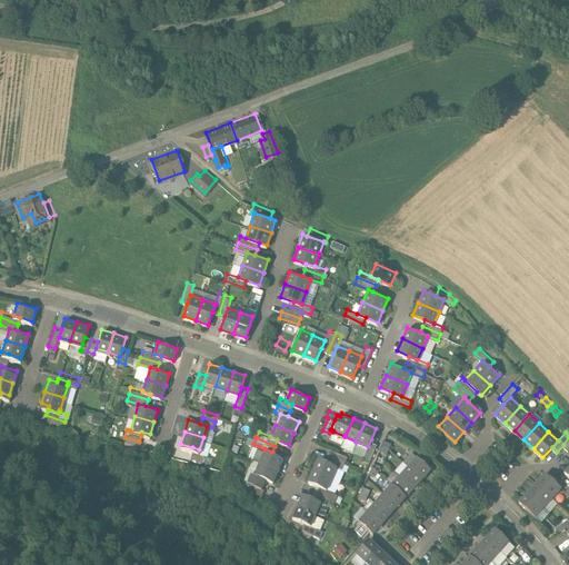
[(371,439),(368,446),(362,457),(369,461),(377,442),(371,439)]
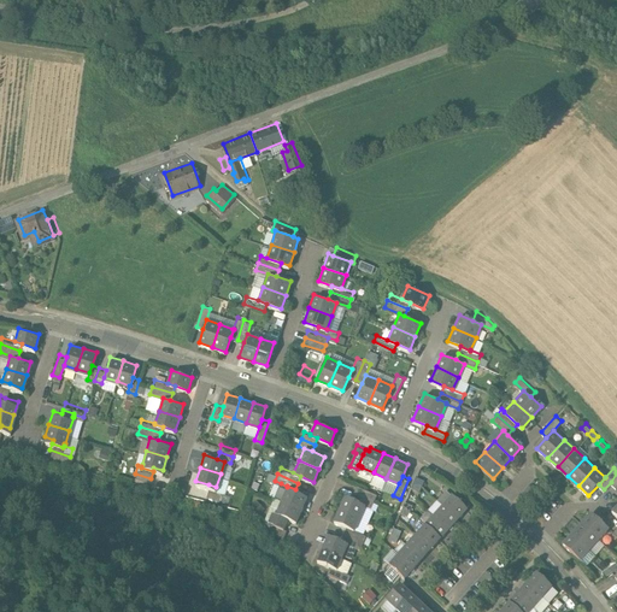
[(377,493),(356,483),(352,490),(360,494),(374,500),(377,493)]
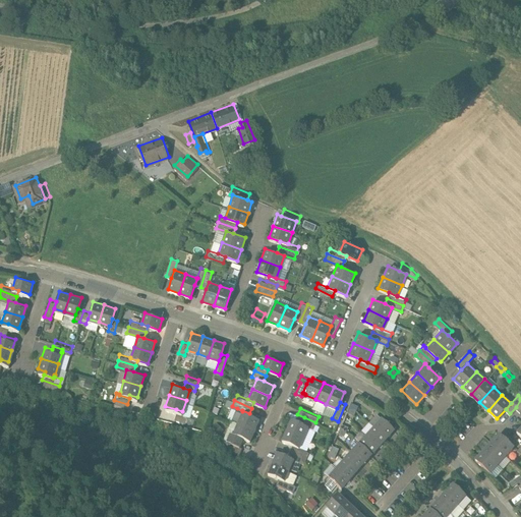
[(182,411),(176,409),(174,415),(186,419),(188,413),(182,411)]
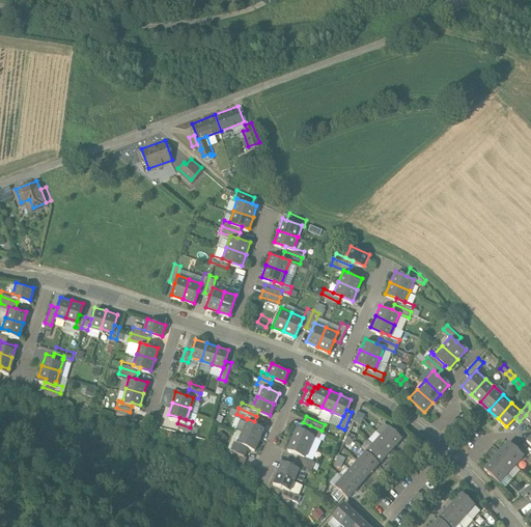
[(254,421),(247,418),(247,419),(243,430),(259,437),(264,426),(254,421)]
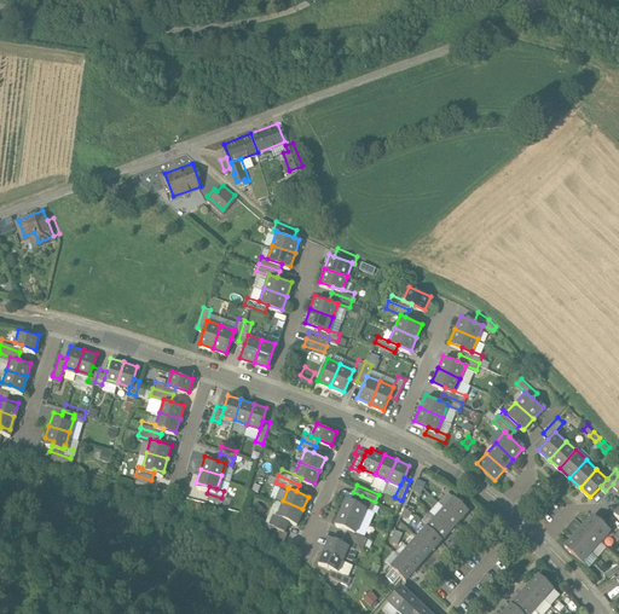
[(469,508),(453,494),(449,490),(439,499),(445,504),(460,519),(469,508)]
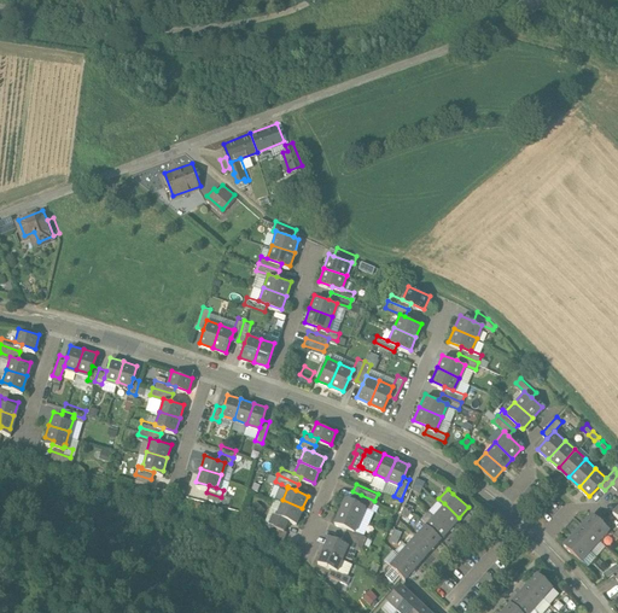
[(374,501),(361,495),(359,501),(366,505),(372,507),(374,501)]
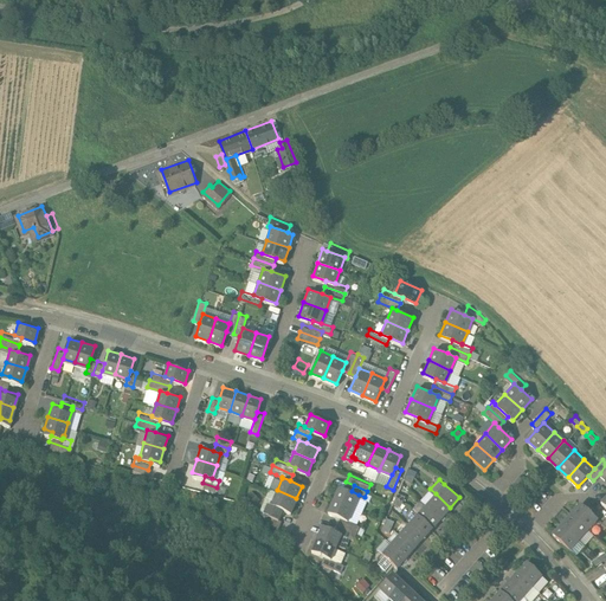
[(352,491),(339,486),(334,498),(353,506),(359,495),(352,491)]
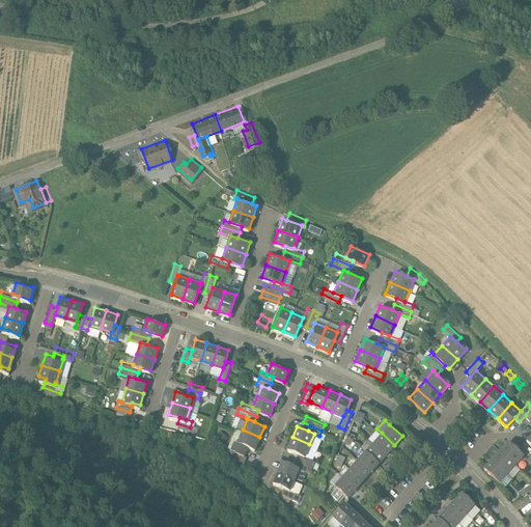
[(259,437),(243,430),(238,440),(239,441),(238,443),(233,441),(231,446),(235,448),(235,449),(246,454),(247,453),(244,452),(248,444),(254,447),(259,437)]
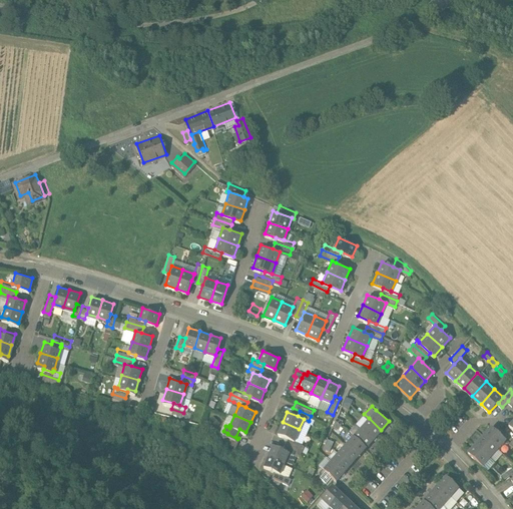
[(381,430),(369,418),(361,426),(374,438),(381,430)]
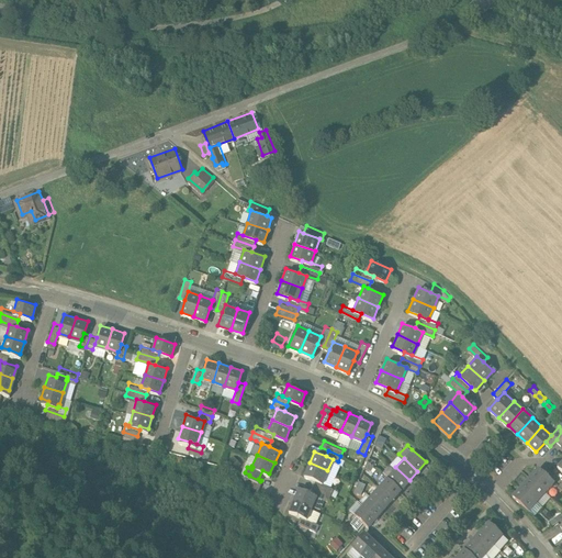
[(327,470),(310,462),(304,473),(315,479),(323,482),(323,481),(327,470)]
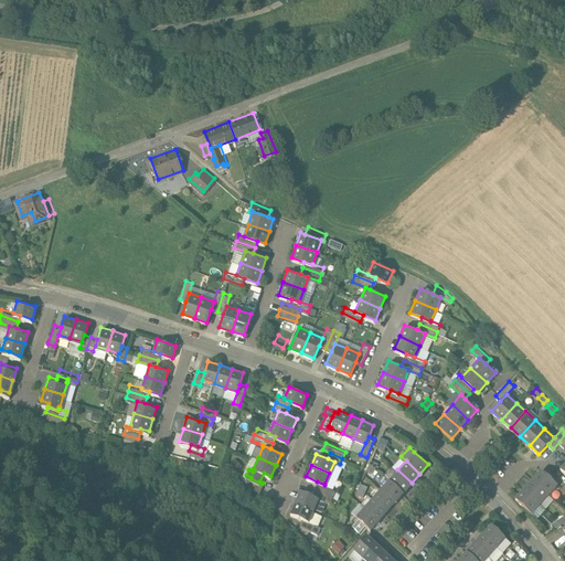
[(557,483),(541,467),(532,477),(548,493),(557,483)]
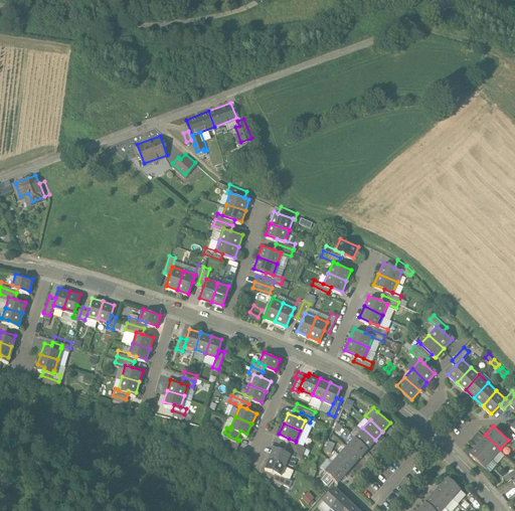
[(375,440),(362,428),(355,437),(367,448),(375,440)]
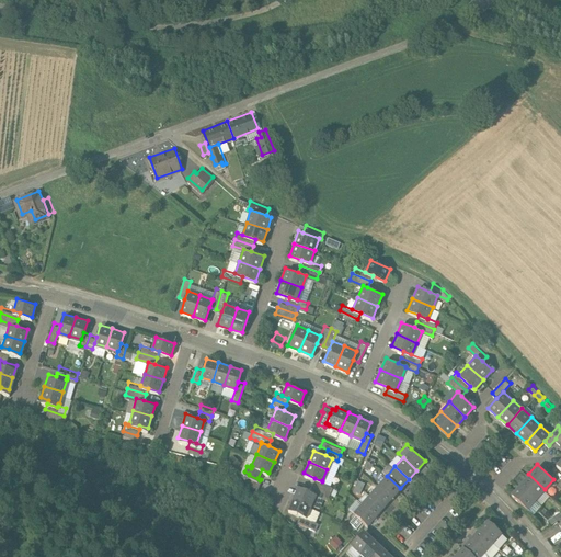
[(260,480),(249,475),(249,474),(244,472),(243,476),(256,488),(260,480)]
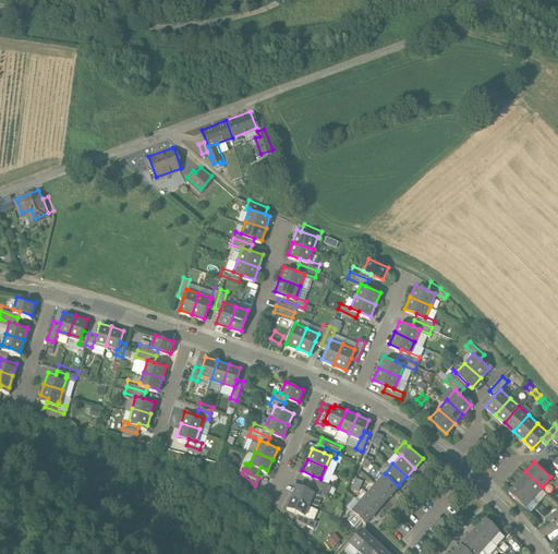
[(542,486),(525,471),(518,481),(533,495),(542,486)]
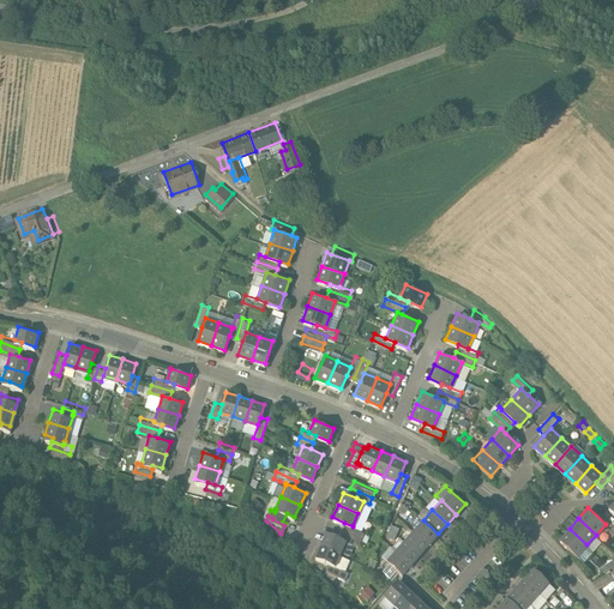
[(438,534),(423,520),(414,530),(429,543),(438,534)]
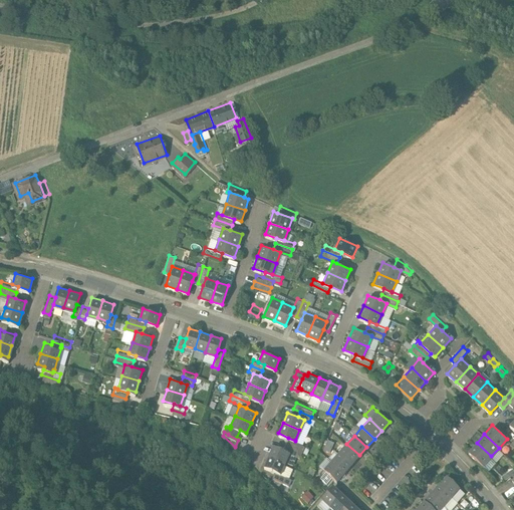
[(295,441),(288,438),(286,443),(302,451),(305,445),(295,440),(295,441)]
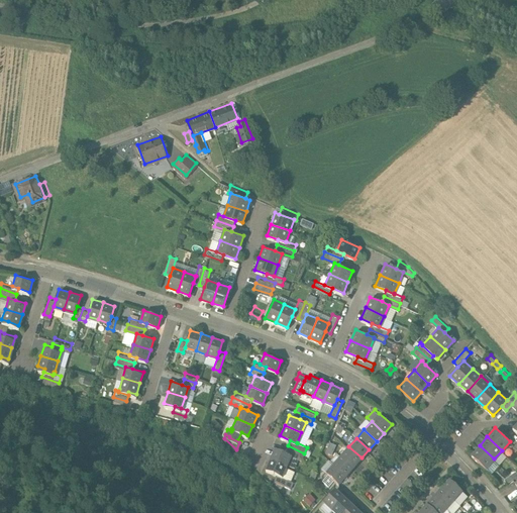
[(304,453),(288,445),(286,451),(292,454),(302,458),(304,453)]
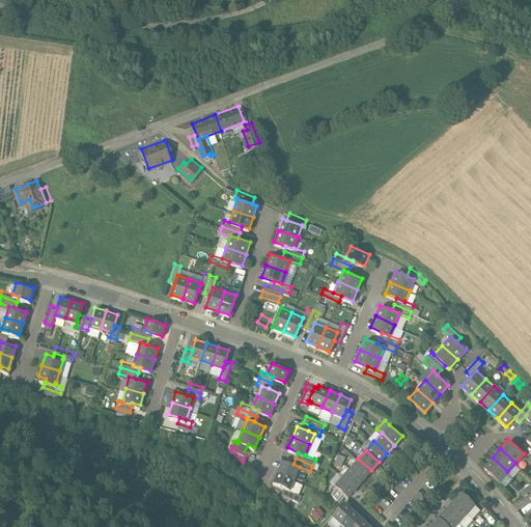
[(507,471),(493,458),(484,467),(499,480),(507,471)]
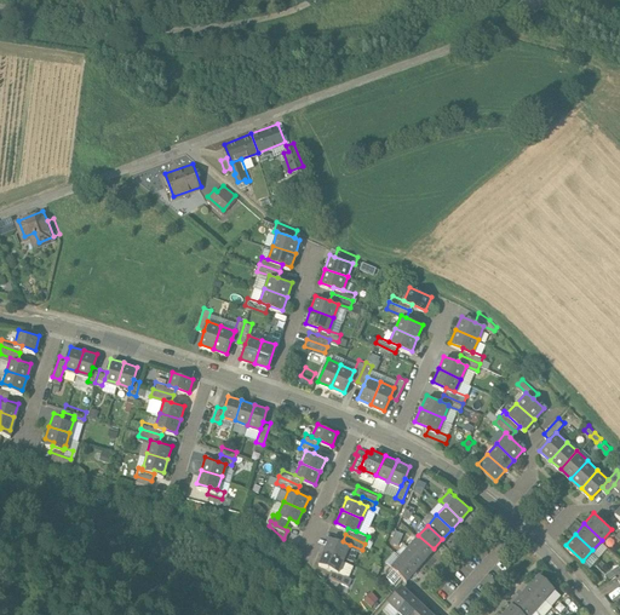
[(343,541),(329,535),(325,549),(344,557),(350,545),(343,541)]
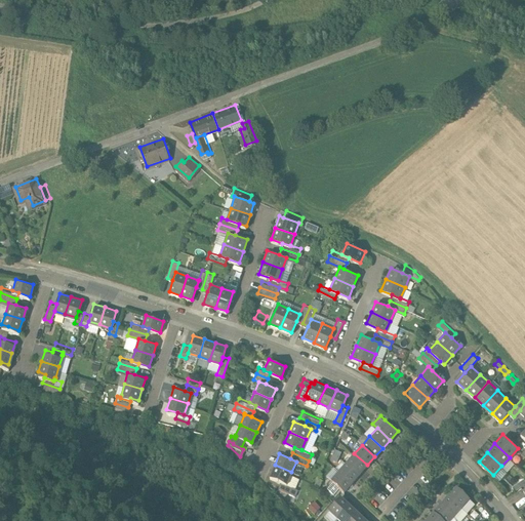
[(367,465),(354,453),(347,462),(360,473),(367,465)]
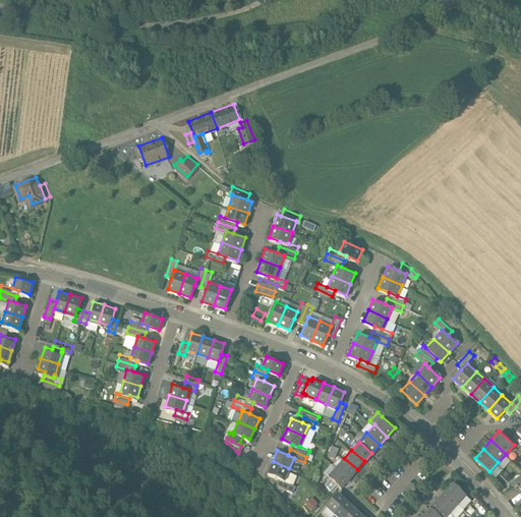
[(357,469),(344,458),(337,466),(349,477),(357,469)]
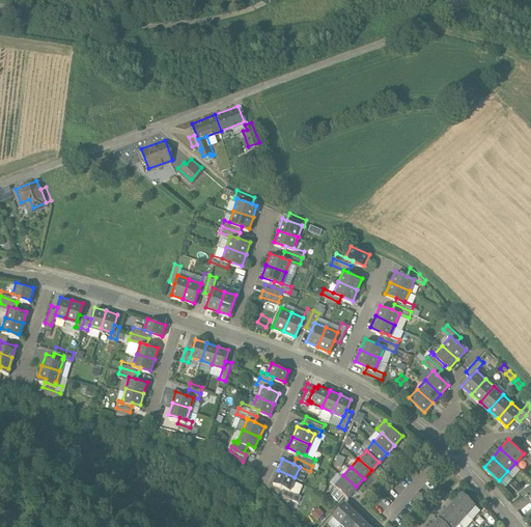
[(295,477),(278,470),(273,480),(283,486),(289,488),(290,488),(295,477)]
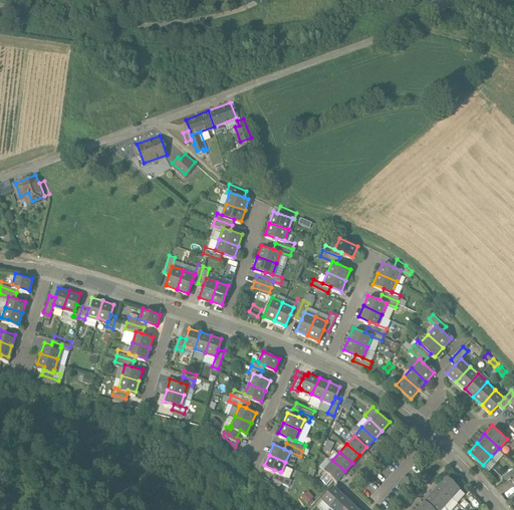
[(344,471),(332,460),(324,468),(326,470),(320,476),(326,481),(331,475),(336,480),(344,471)]
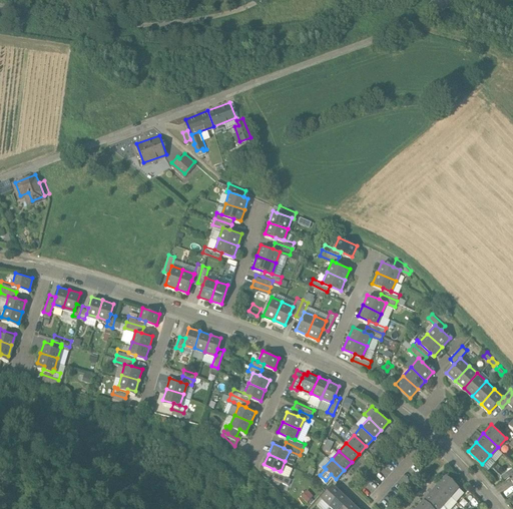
[(280,471),(274,469),(272,474),(283,479),(286,474),(281,471),(280,471)]
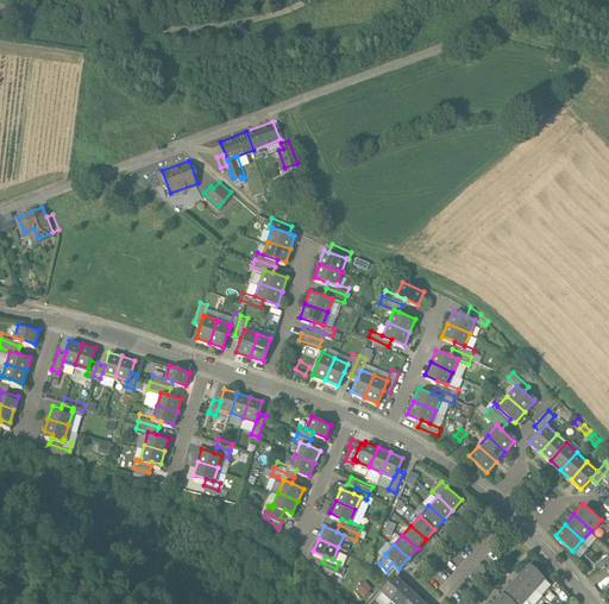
[(601,558),(594,561),(597,567),(604,562),(601,558)]
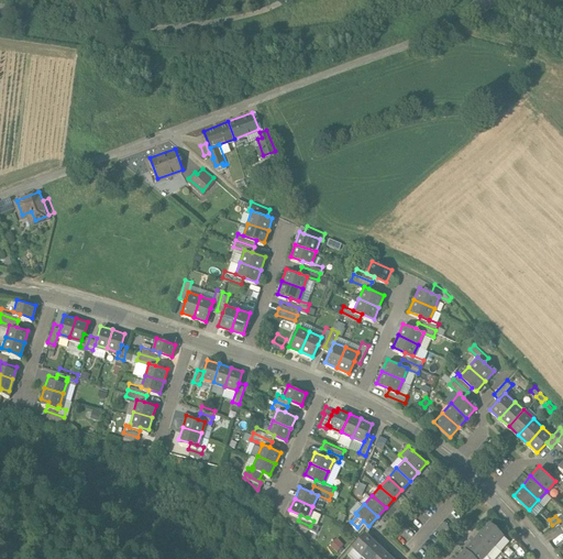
[(504,533),(489,521),(482,529),(495,541),(504,533)]
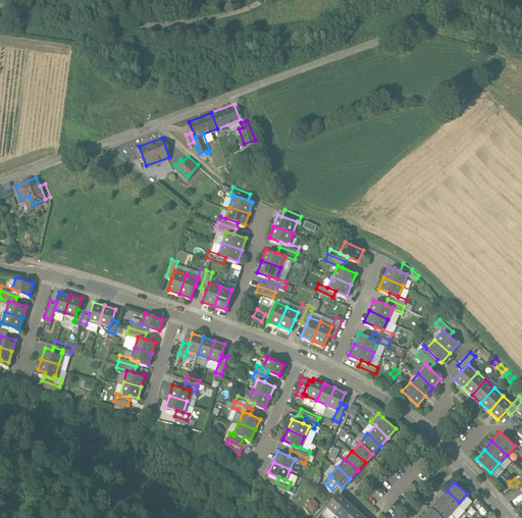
[(459,502),(447,490),(438,499),(452,511),(459,502)]
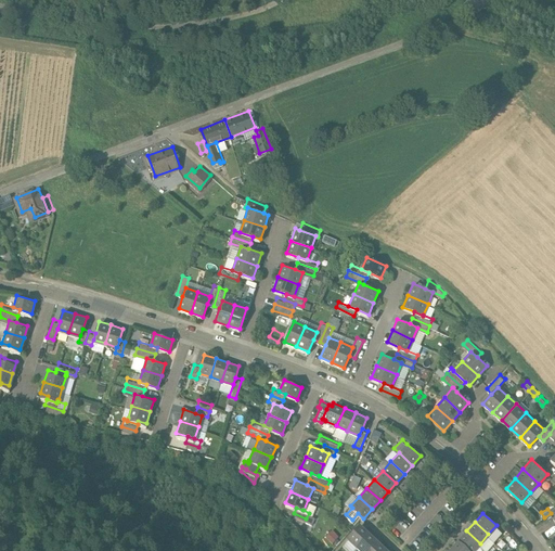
[(360,523),(347,536),(357,545),(369,530),(360,523)]
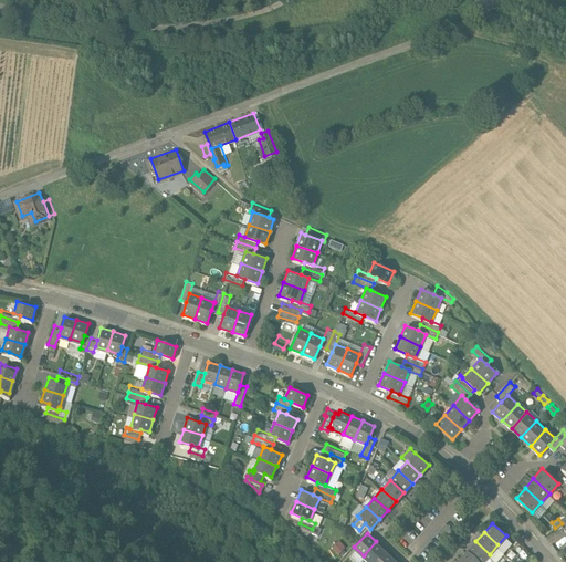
[(376,541),(364,555),(370,561),(374,561),(385,550),(376,541)]
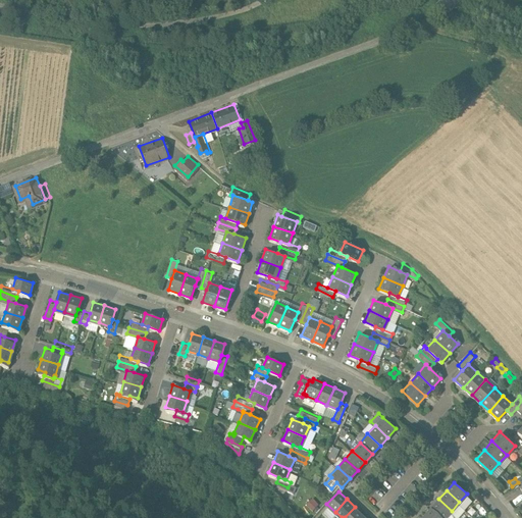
[(438,499),(431,507),(442,517),(444,517),(452,511),(438,499)]
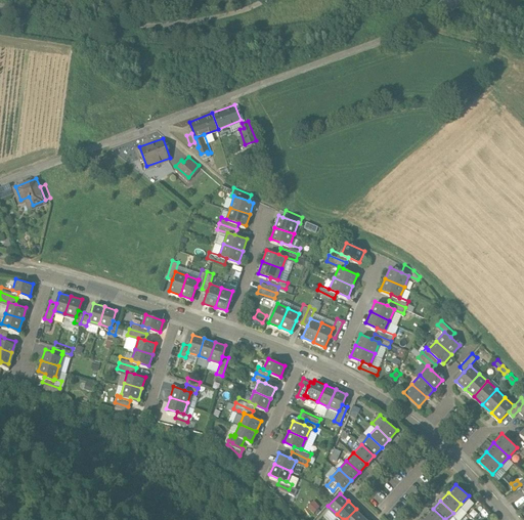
[(356,509),(346,519),(360,519),(364,516),(356,509)]
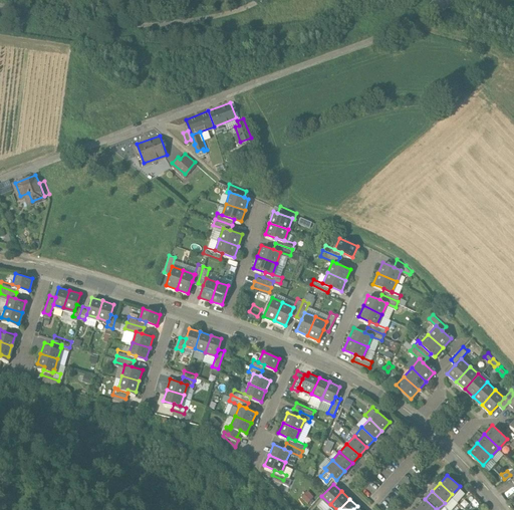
[(436,509),(425,499),(417,507),(420,509),(436,509)]
